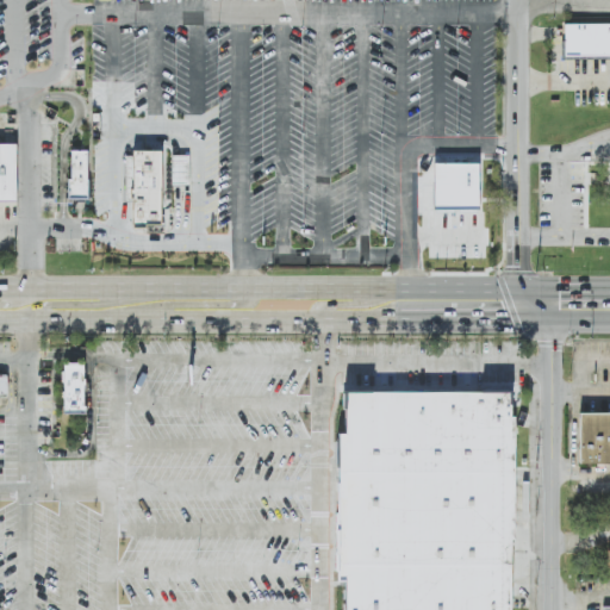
[(609,23),(564,23),(564,58),(609,57),(609,23)]
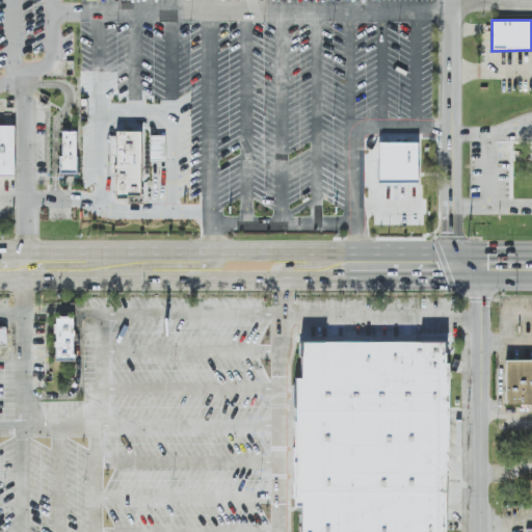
[(0,125),(0,176),(14,176),(15,126),(0,125)]
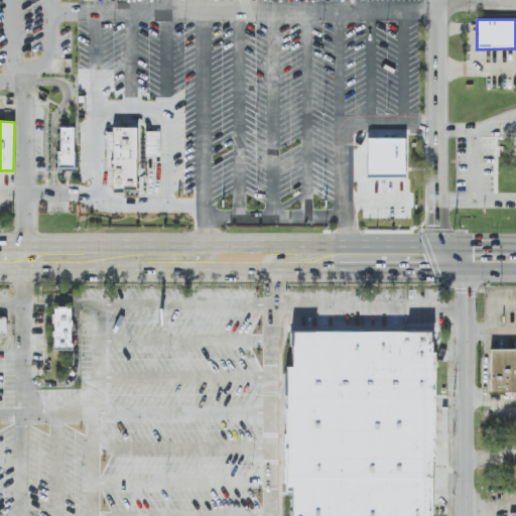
[(60,127),(60,151),(57,151),(57,168),(75,168),(75,127),(60,127)]
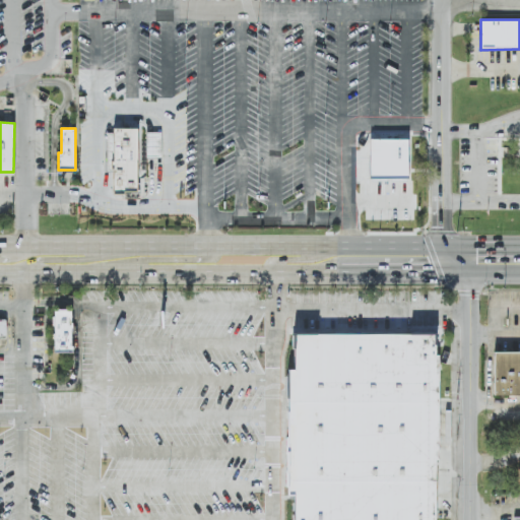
[(137,130),(108,130),(108,172),(114,172),(114,193),(138,193),(137,130)]
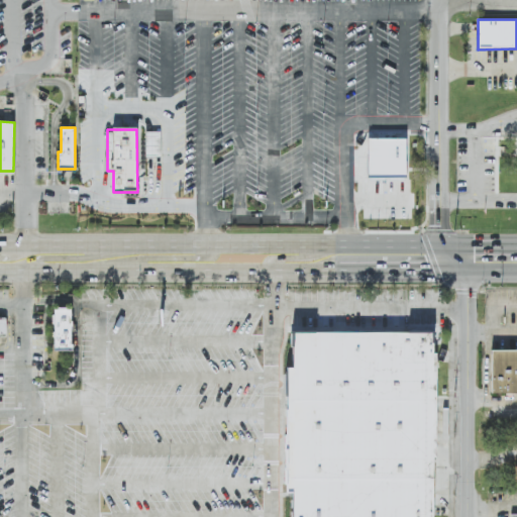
[(145,158),(161,158),(161,131),(145,132),(145,158)]
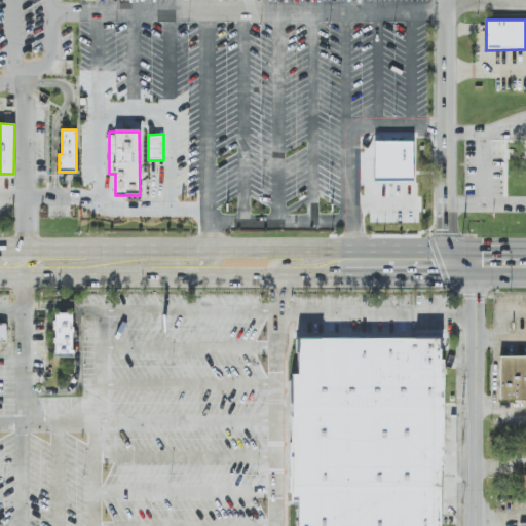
[(420,207),(420,167),(377,168),(377,184),(367,184),(367,199),(377,199),(378,207),(420,207)]
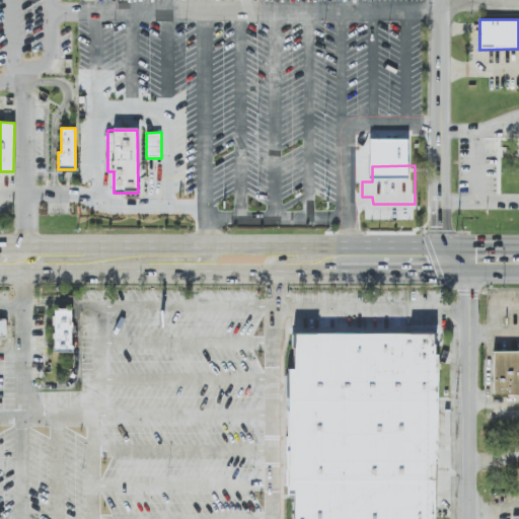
[(54,309),(54,353),(73,353),(73,346),(71,346),(71,331),(73,331),(73,309),(54,309)]
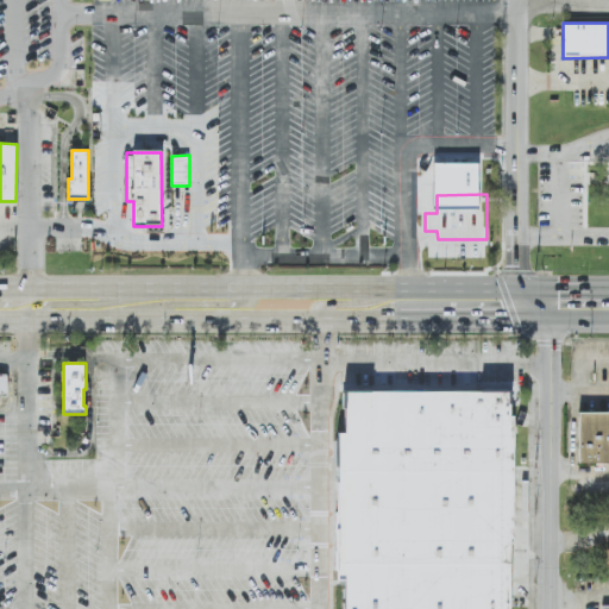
[(346,608),(346,394),(519,394),(519,608),(346,608)]
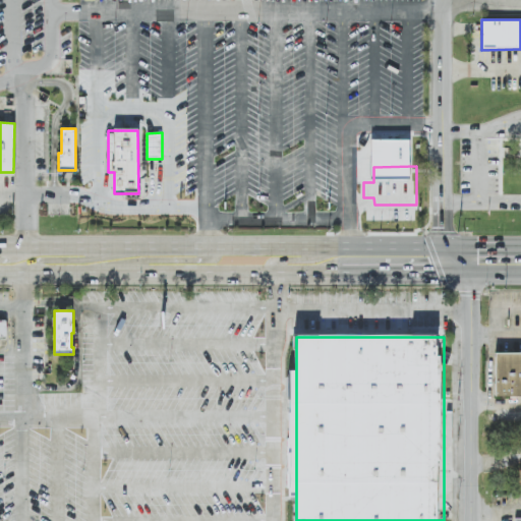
[(520,396),(520,352),(495,352),(495,396),(520,396)]
